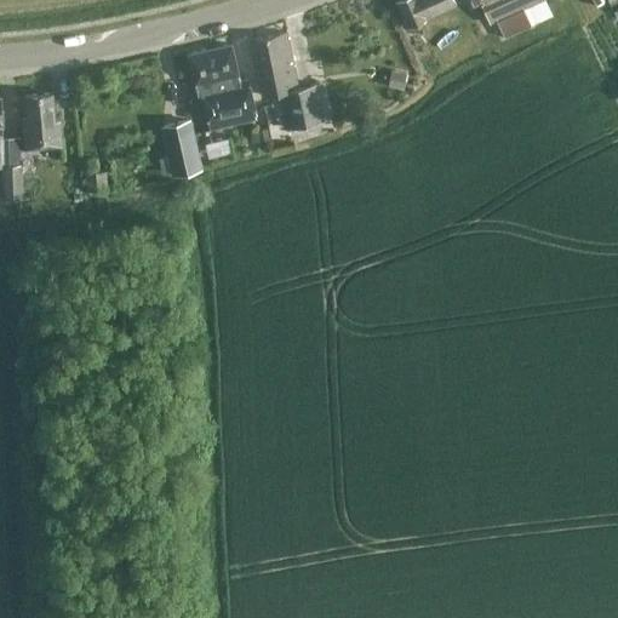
[(457,5),(455,0),(404,0),(398,3),(408,27),(457,5)]
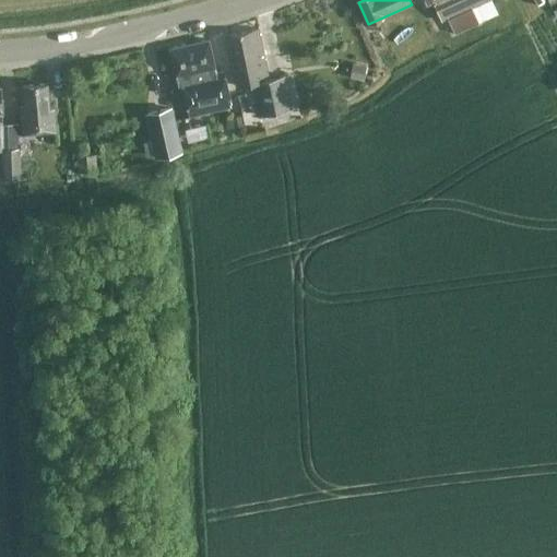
[(424,0),(427,7),(434,3),(442,21),(442,22),(449,20),(473,10),(480,24),(498,15),(493,2),(492,1),(492,0),(424,0)]
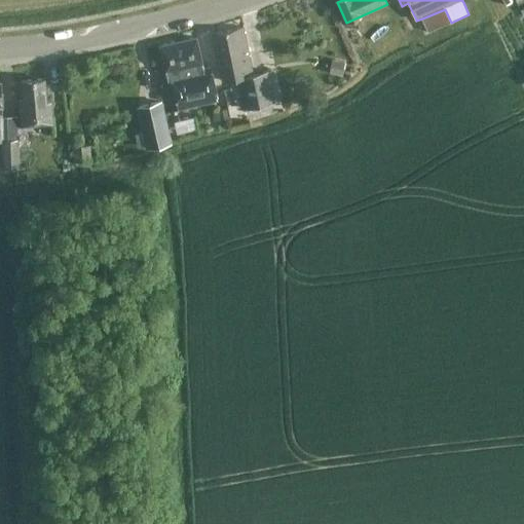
[(267,74),(254,76),(245,28),(216,34),(226,83),(239,80),(247,110),(274,105),(267,74)]
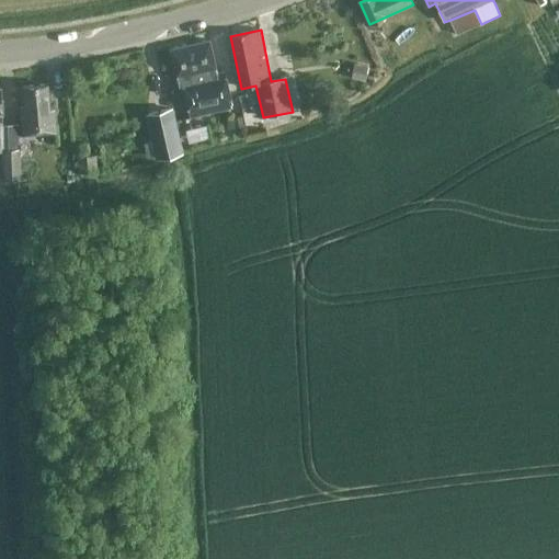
[(218,75),(210,42),(172,50),(181,91),(184,91),(191,118),(232,109),(225,73),(218,75)]
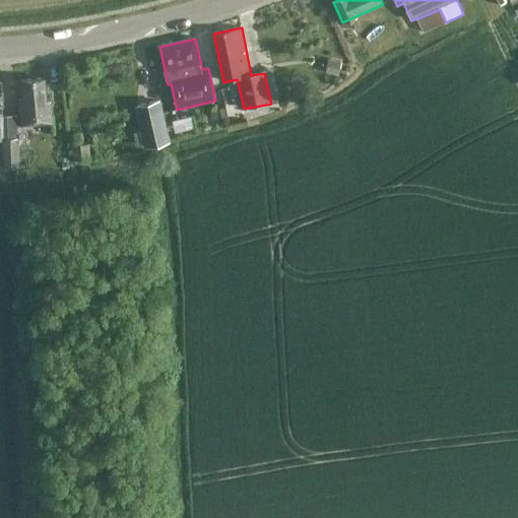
[(329,57),(326,70),(339,72),(342,60),(329,57)]
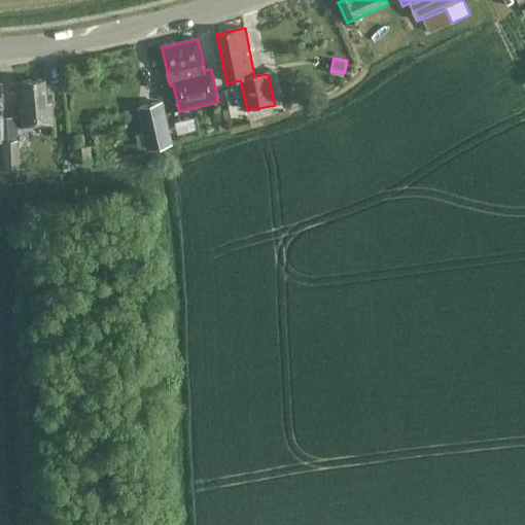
[(48,103),(46,80),(23,82),(24,101),(21,101),(23,128),(54,126),(51,103),(48,103)]
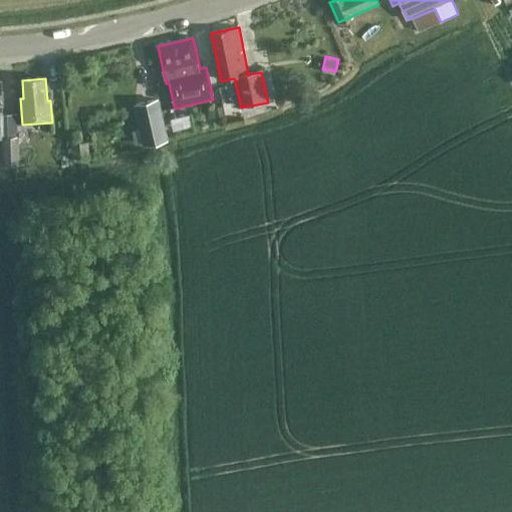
[(134,105),(144,147),(169,141),(159,99),(134,105)]
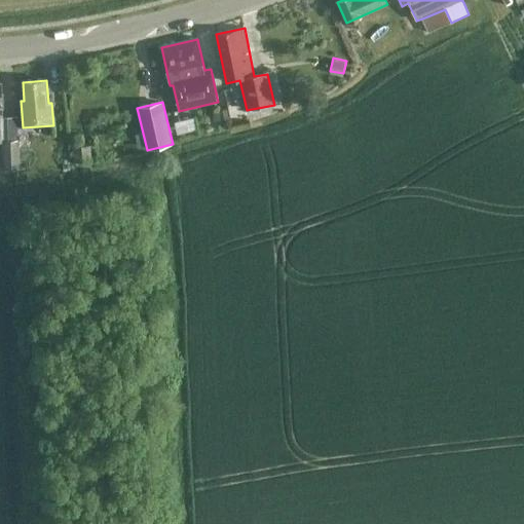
[(230,120),(228,110),(220,112),(222,121),(230,120)]
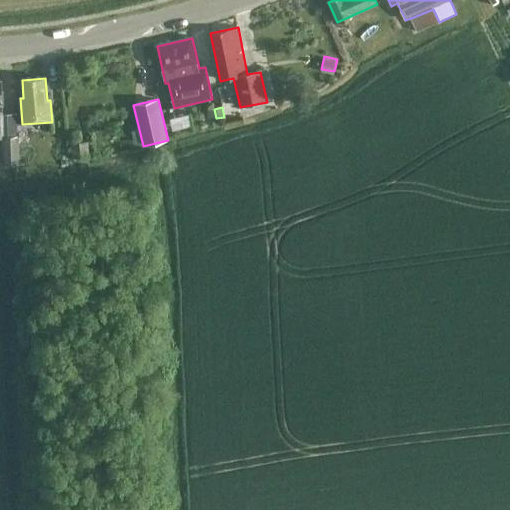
[(19,164),(19,143),(18,133),(4,134),(4,140),(2,140),(3,155),(3,164),(19,164)]
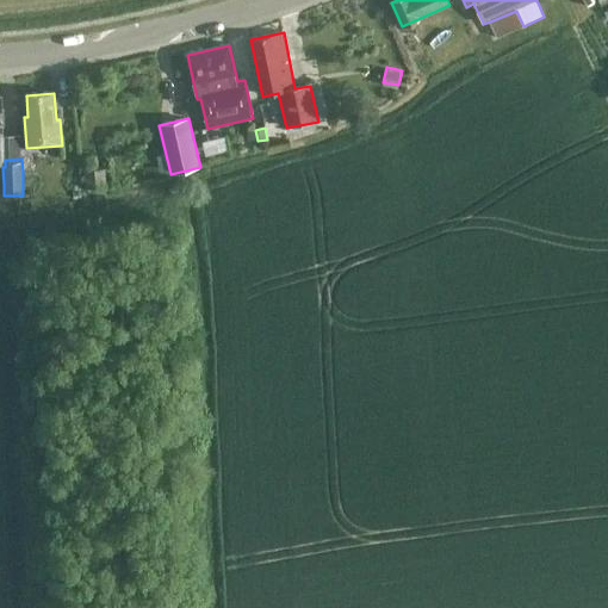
[(87,172),(88,190),(106,188),(105,172),(87,172)]
